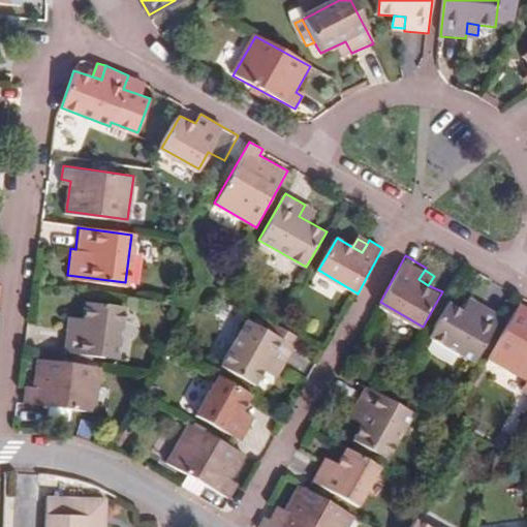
[(471,313),(476,305),(467,299),(462,308),(471,313)]
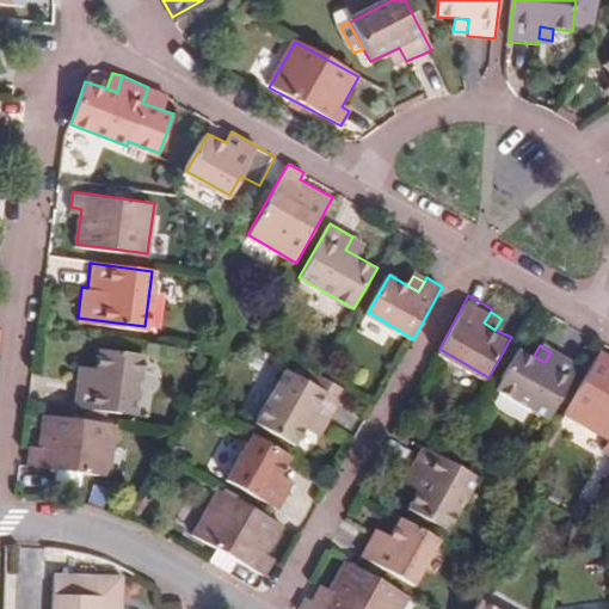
[(518,346),(496,388),(547,417),(577,363),(553,350),(551,352),(545,362),(534,356),(518,346)]
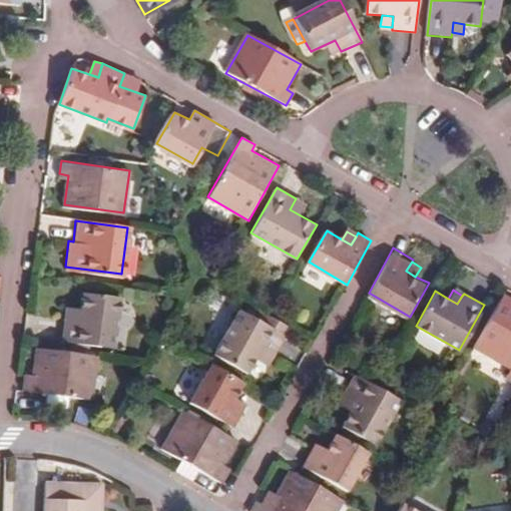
[(76,342),(90,344),(111,347),(119,297),(82,292),(77,319),(64,317),(60,340),(76,342)]
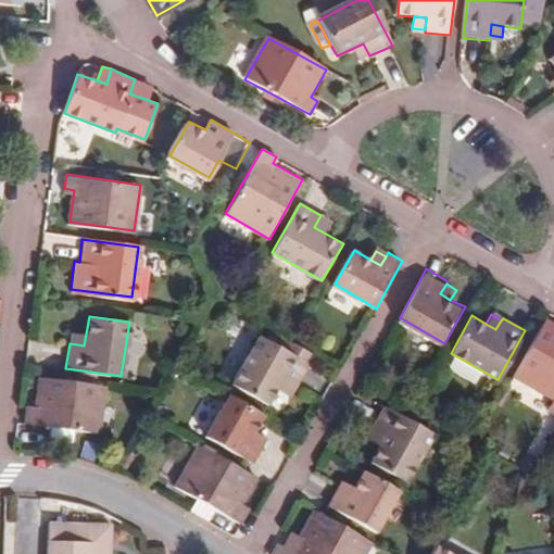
[(553,322),(548,318),(515,377),(553,399),(553,322)]
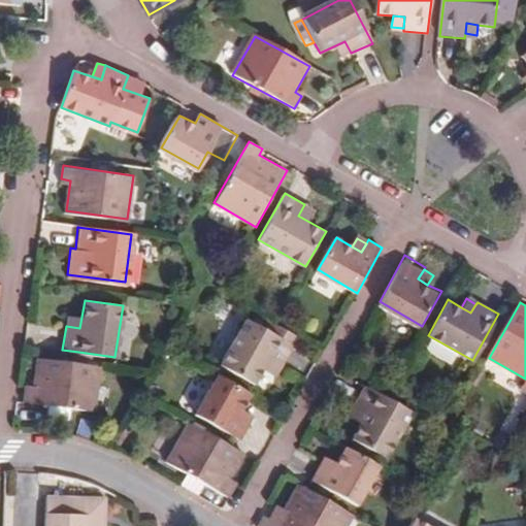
[(297,333),(266,316),(259,328),(247,320),(221,364),(254,382),(260,372),(268,359),(277,364),(278,366),(297,333)]
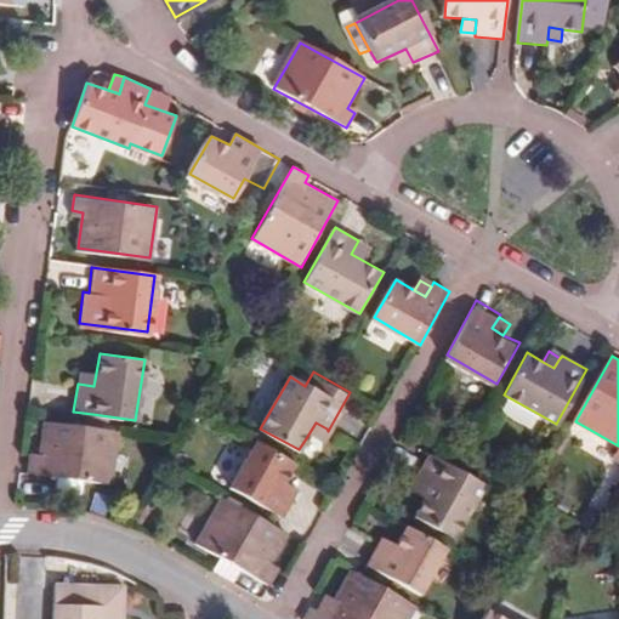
[(117,433),(44,422),(39,455),(28,454),(27,471),(58,476),(79,480),(109,483),(117,433)]
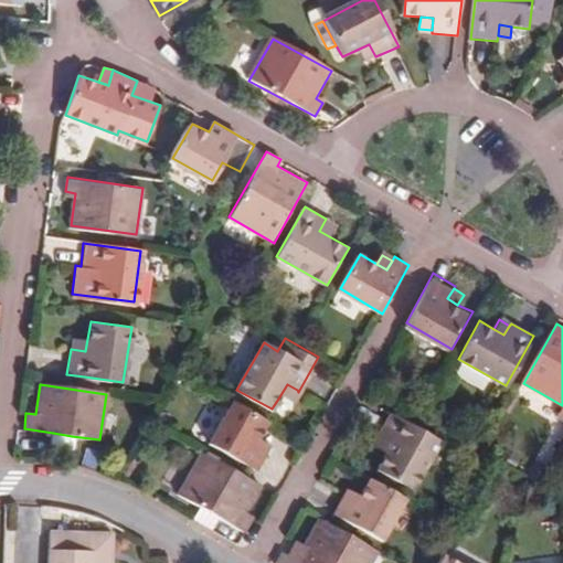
[(287,384),(278,399),(289,405),(297,390),(287,384)]
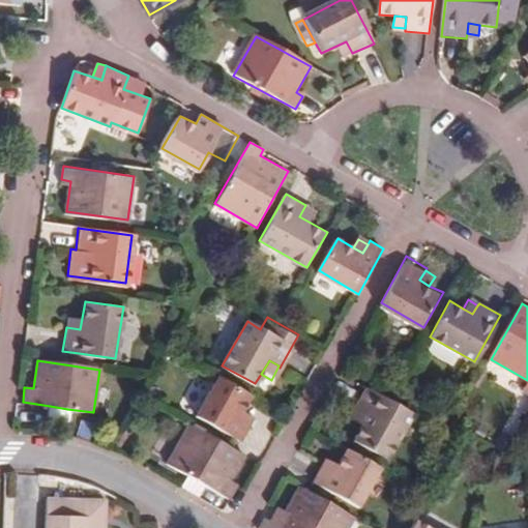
[(252,392),(218,373),(195,415),(238,440),(246,427),(244,426),(235,420),(239,412),(252,392)]
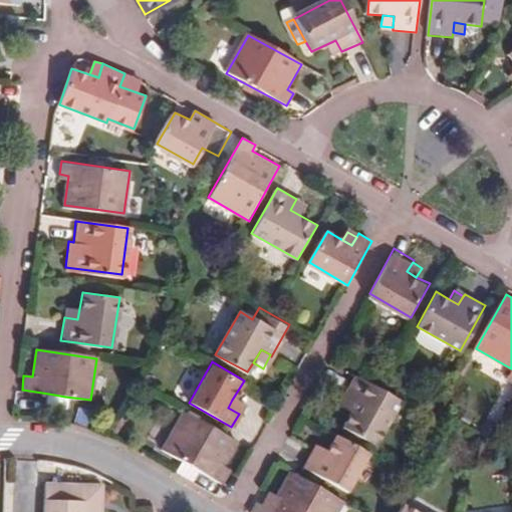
[(351,381),(356,374),(353,371),(347,379),(351,381)]
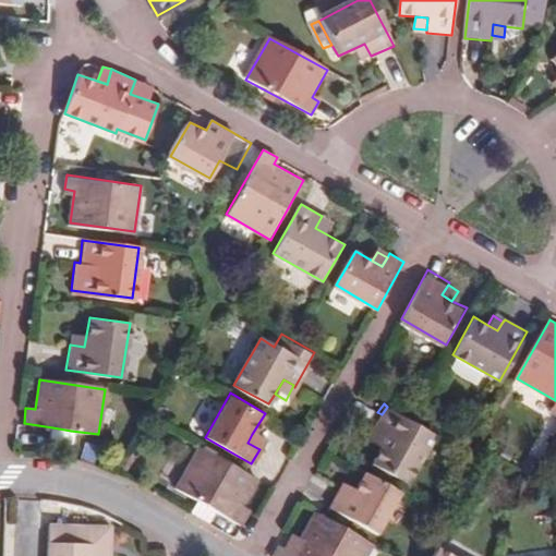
[(388,435),(379,449),(373,462),(408,482),(436,434),(387,407),(382,414),(374,427),(388,435)]
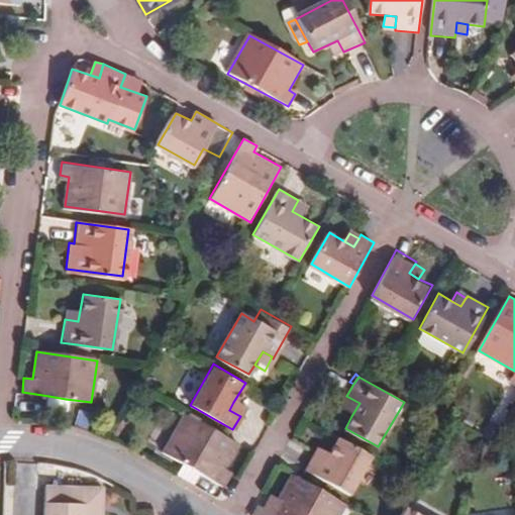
[(66,399),(48,396),(47,404),(65,406),(66,399)]
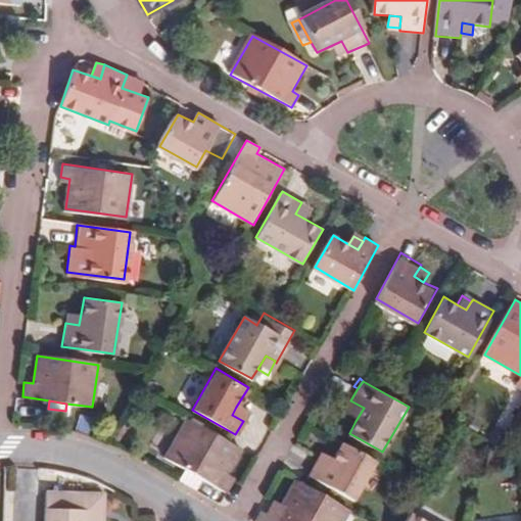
[(342,414),(356,421),(364,408),(350,400),(342,414)]
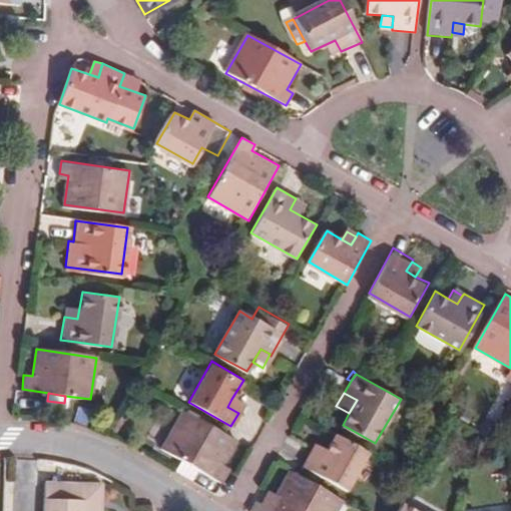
[(227,407),(236,412),(240,404),(231,399),(227,407)]
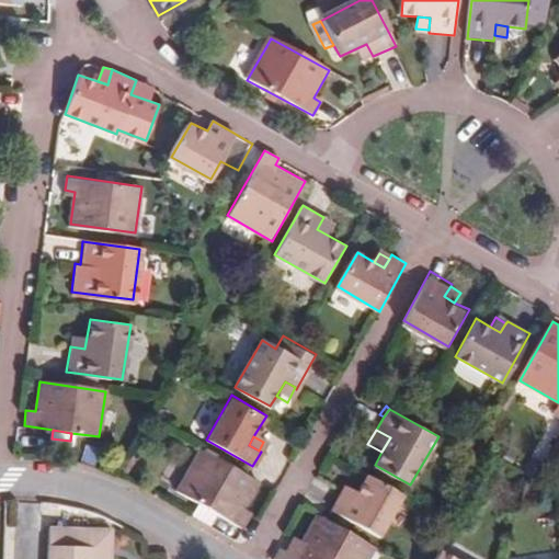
[(197,506),(192,515),(212,527),(218,516),(239,528),(249,513),(243,509),(260,480),(202,447),(175,492),(197,506)]
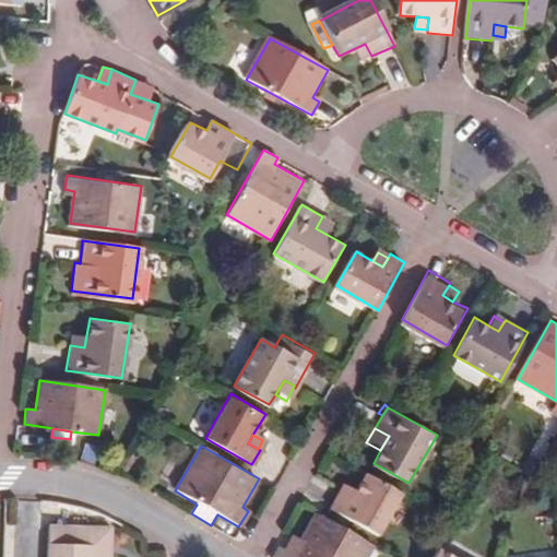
[(402,489),(367,471),(356,490),(351,501),(339,494),(331,507),(377,532),(402,489)]
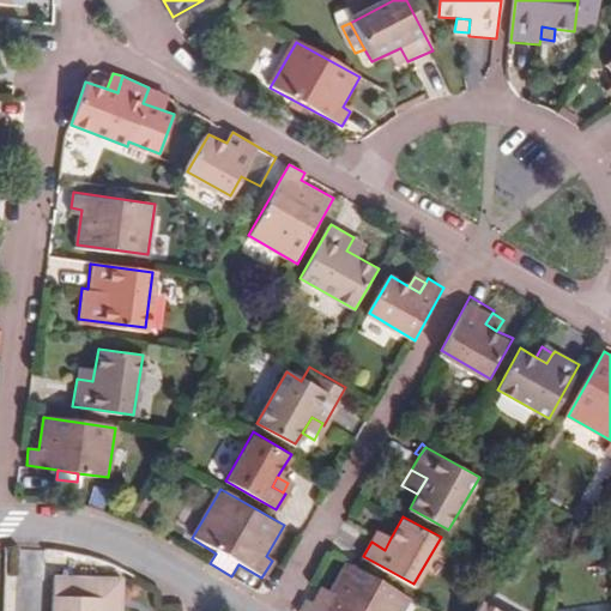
[(586,530),(576,528),(574,537),(585,538),(586,530)]
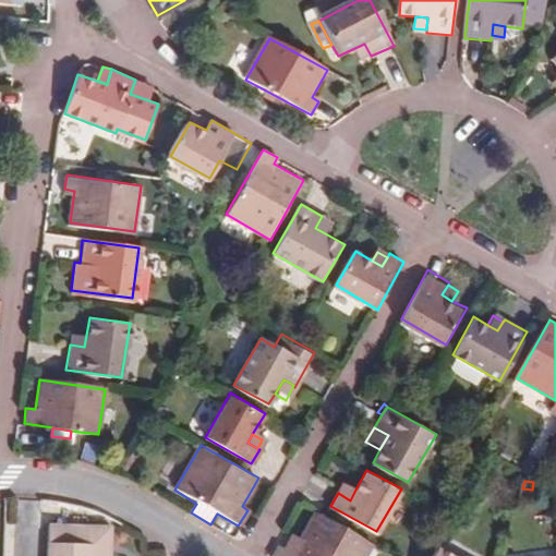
[(350,500),(355,490),(345,483),(338,493),(350,500)]
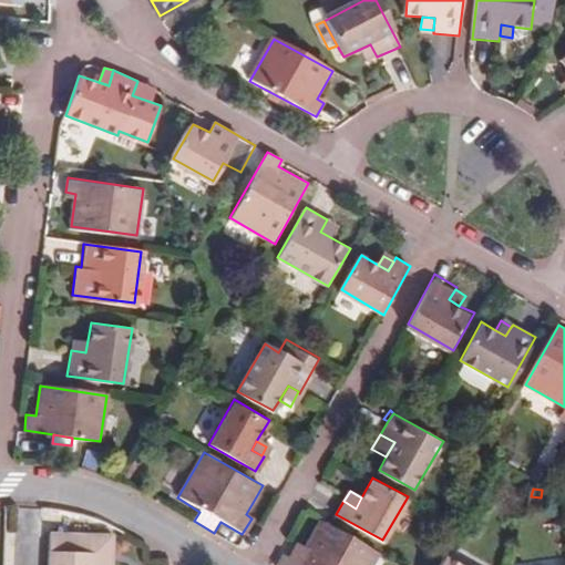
[(285,556),(278,564),(386,564),(391,556),(321,517),(304,548),(298,545),(288,558),(285,556)]
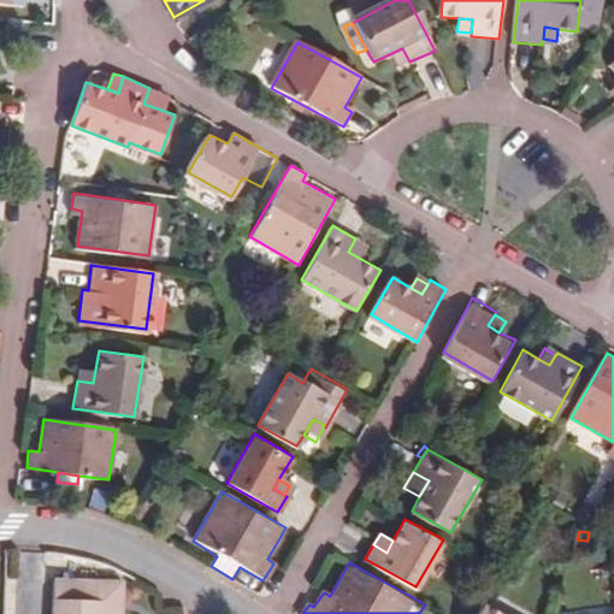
[(123,613),(124,582),(58,577),(55,613),(123,613)]
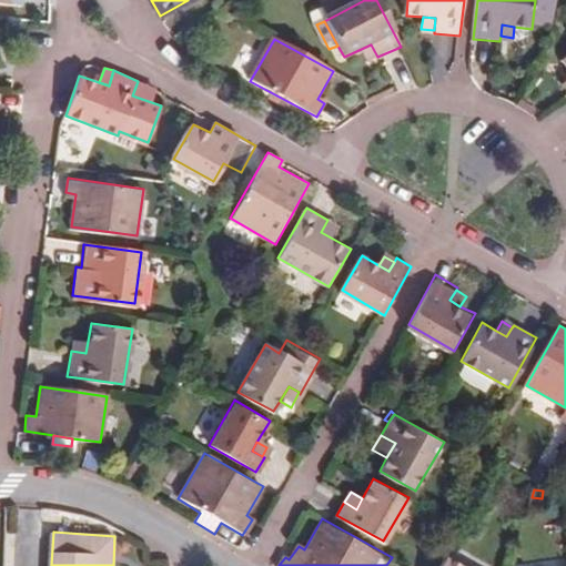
All buildings are outlined.
